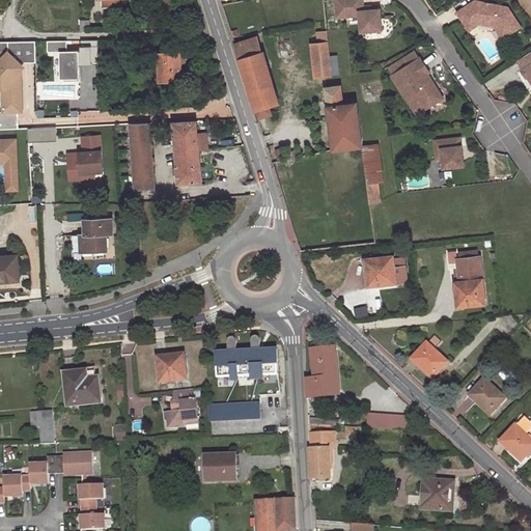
[(362,0),(335,0),(337,18),(360,15),(362,31),(383,29),(381,8),(372,9),(364,10),(363,6),(362,0)]
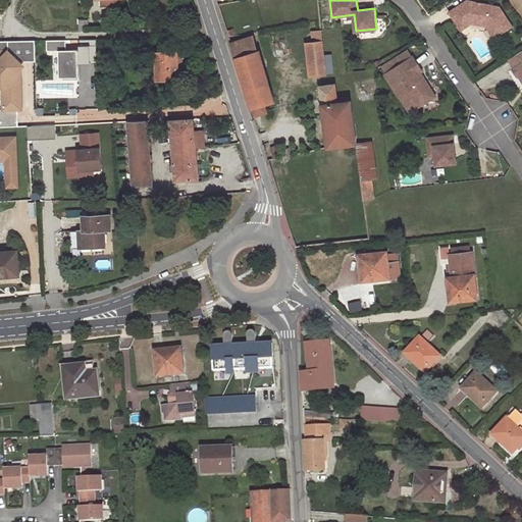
[(468,0),(466,0),(450,11),(461,29),(476,18),(483,19),(494,36),(512,24),(499,6),(468,0)]
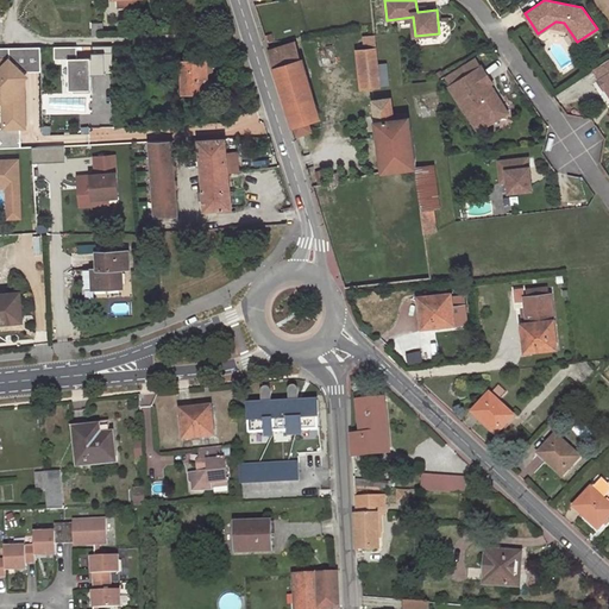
[(375,36),(363,37),(364,49),(376,48),(375,36)]
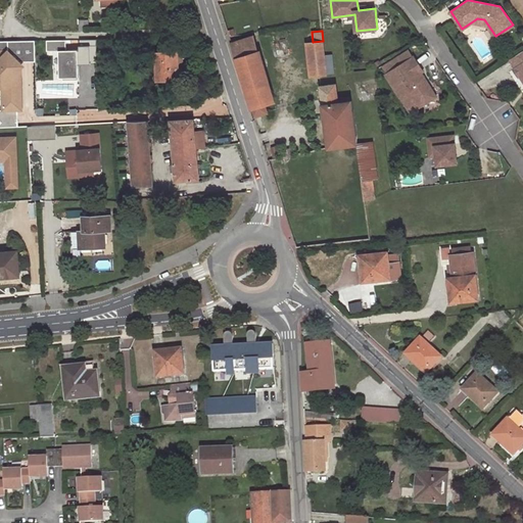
[(259,50),(255,35),(231,42),(236,57),(259,50)]
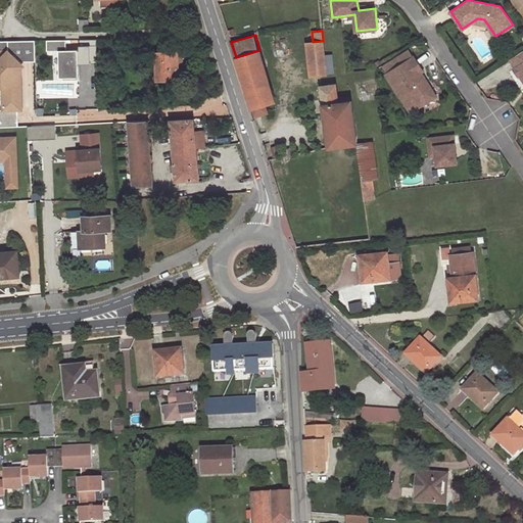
[(67,48),(66,38),(47,39),(48,50),(60,49),(61,77),(81,76),(80,48),(67,48)]
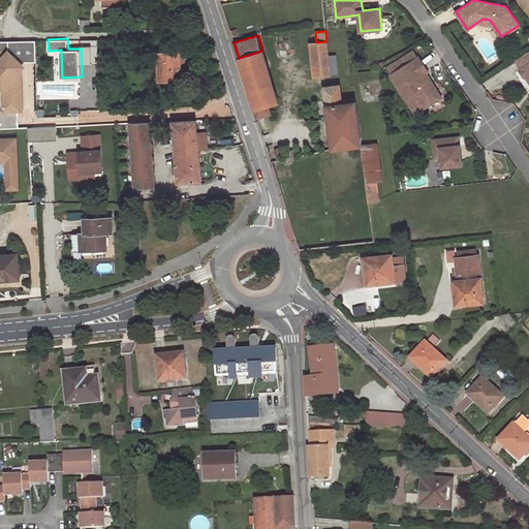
[(99,58),(98,39),(84,39),(84,59),(99,58)]
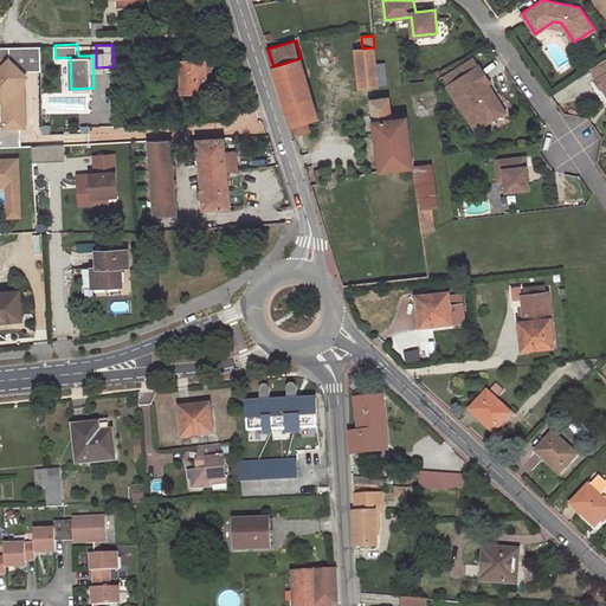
[(43,70),(42,46),(0,46),(0,96),(1,97),(2,129),(28,128),(27,70),(43,70)]
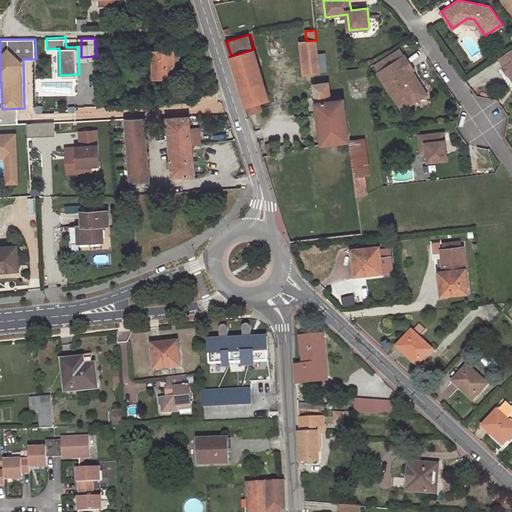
[(306,41),(299,41),(302,75),(320,73),(320,72),(316,41),(316,40),(306,41)]
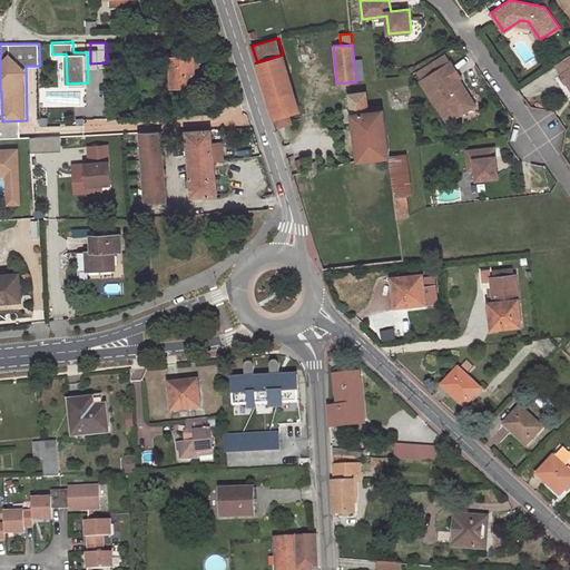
[(365,80),(362,45),(352,46),(356,80),(365,80)]
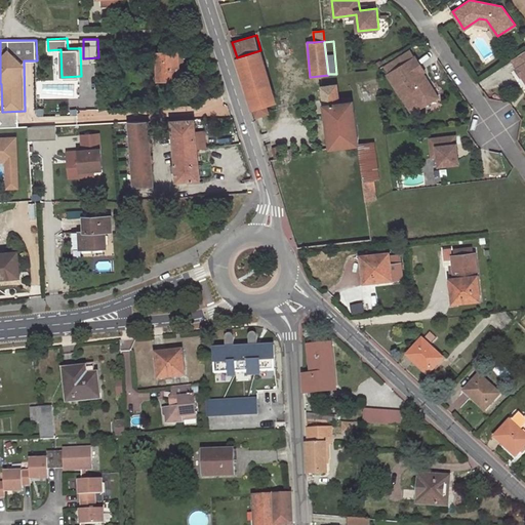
[(267,104),(277,102),(260,50),(237,57),(255,117),(270,113),(267,104)]
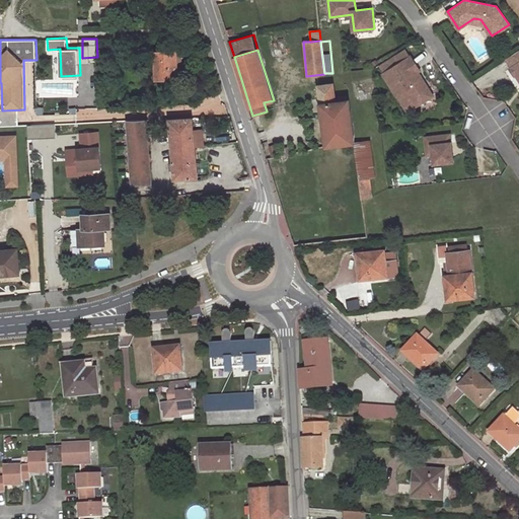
[(176,52),(156,52),(157,78),(177,78),(176,52)]
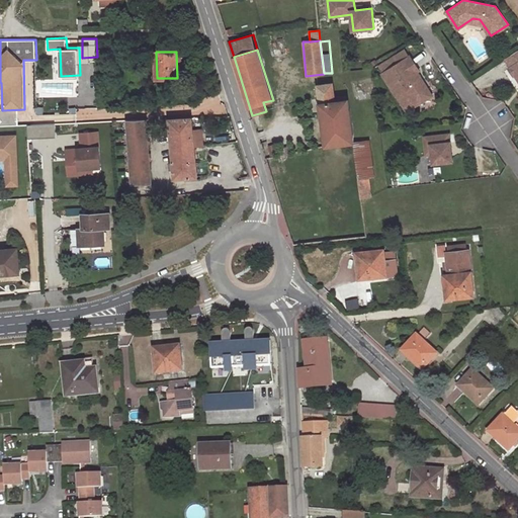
[(411,56),(383,73),(397,95),(407,89),(415,101),(420,98),(423,101),(433,95),(418,71),(420,70),(411,56)]
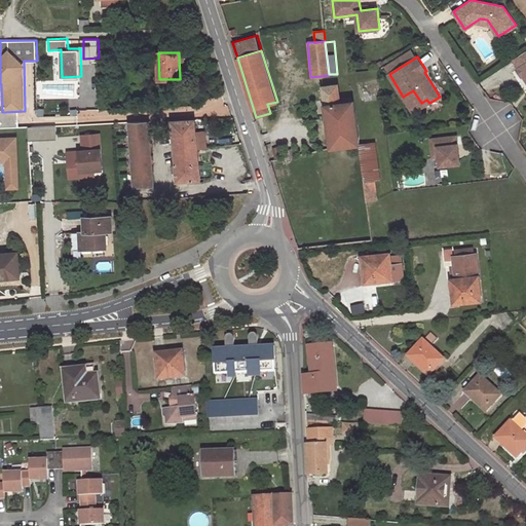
[(525,62),(517,69),(521,76),(525,74),(525,75),(525,62)]
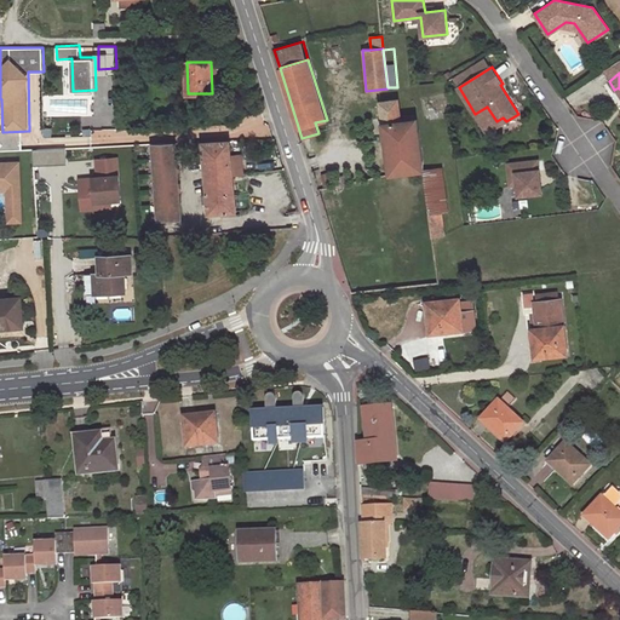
[(399,99),(380,102),(389,174),(422,170),(415,114),(401,115),(399,99)]
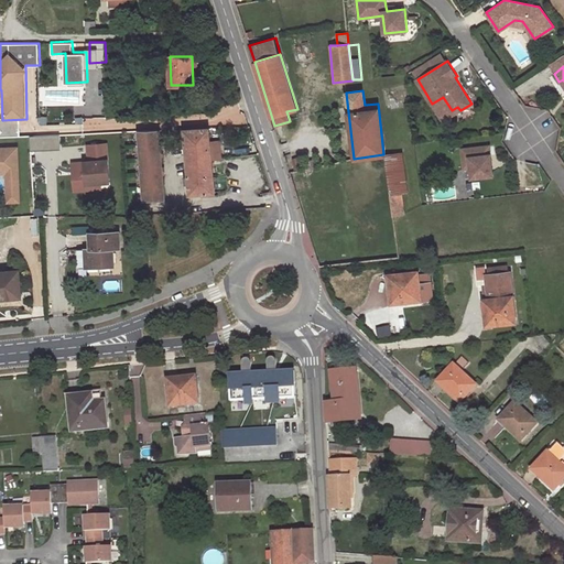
[(184,130),(191,194),(215,193),(212,160),(219,159),(218,147),(210,147),(210,142),(209,129),(184,130)]
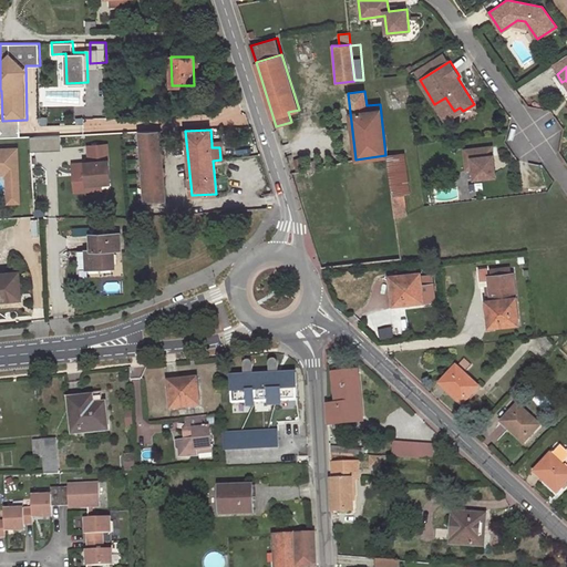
[(140,132),(145,202),(165,200),(160,131),(140,132)]
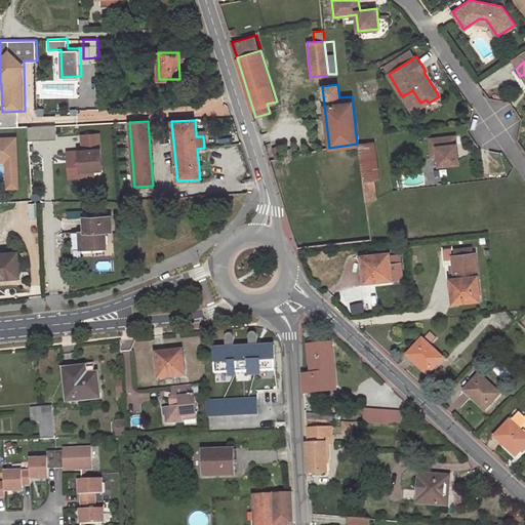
[(78,151),(79,156),(79,161),(68,162),(70,177),(81,176),(81,171),(93,170),(102,170),(98,134),(81,135),(83,151),(78,151)]
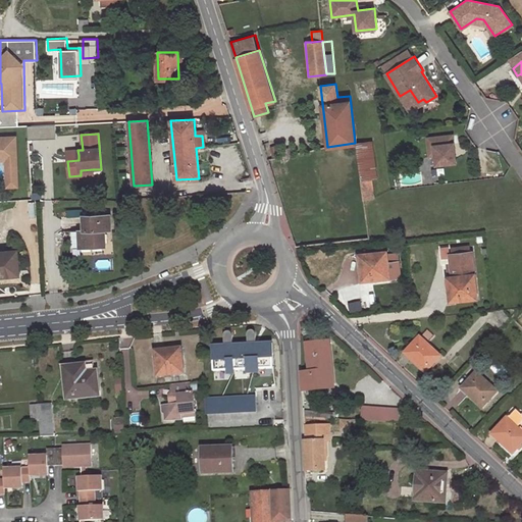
[(454,135),(428,138),(429,146),(435,146),(436,155),(437,165),(457,162),(454,135)]
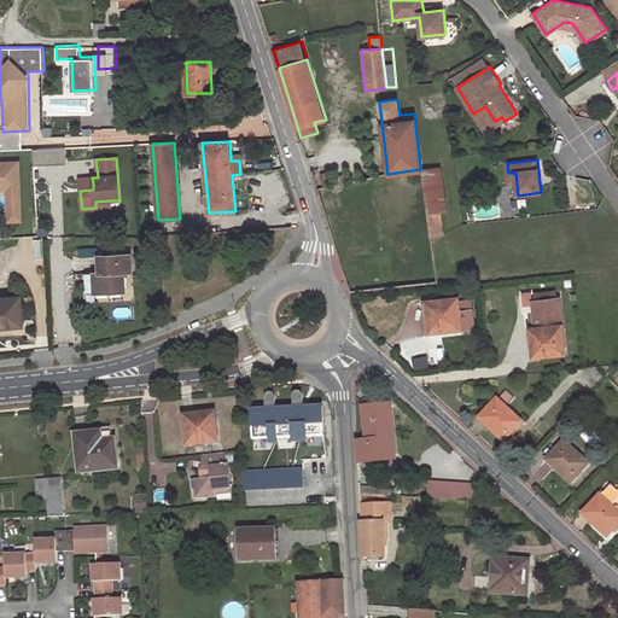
[(448,213),(442,167),(420,169),(427,214),(442,213),(448,213)]
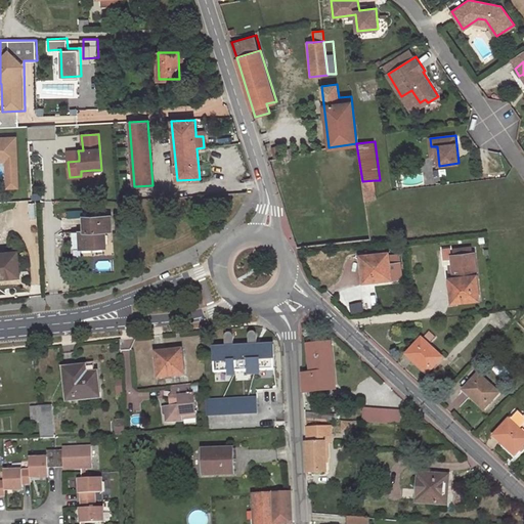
[(364,201),(377,199),(375,180),(362,181),(364,201)]
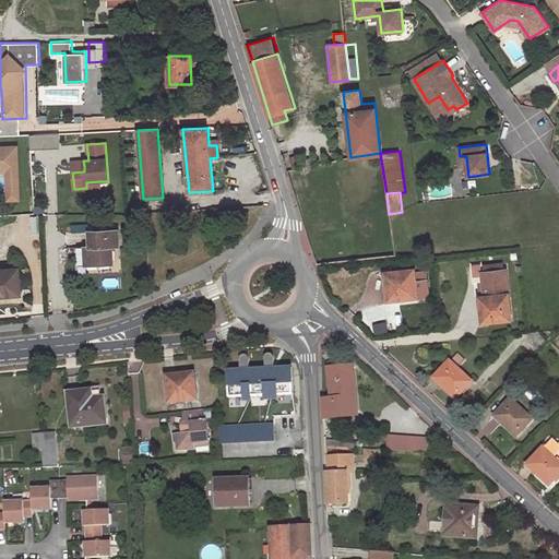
[(86,265),(113,264),(111,247),(119,247),(118,232),(88,232),(90,247),(85,248),(86,265)]
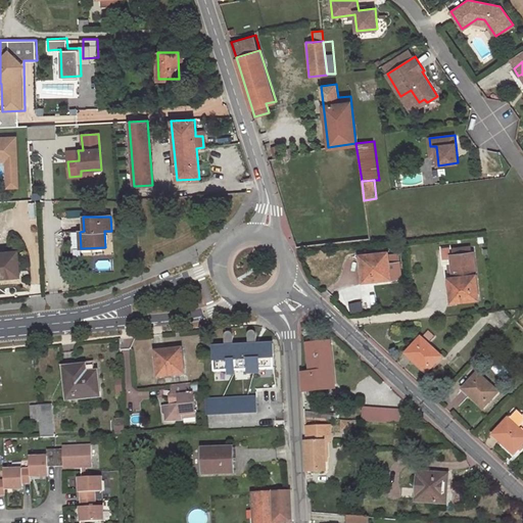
[(81,248),(80,232),(73,232),(74,248),(81,248)]
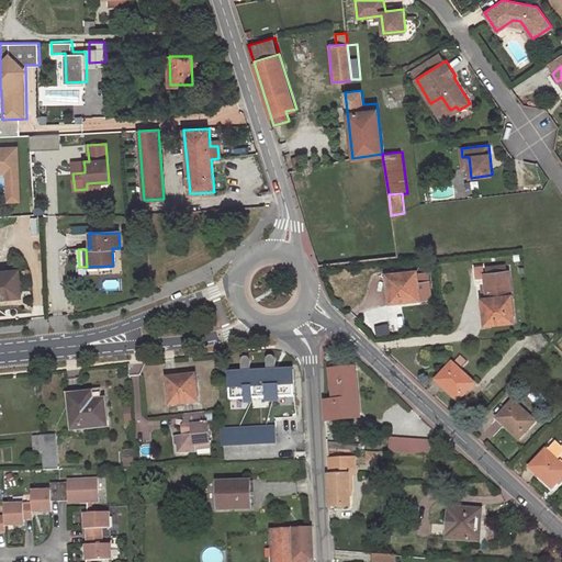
[(19,270),(0,271),(0,295),(0,299),(21,296),(19,270)]
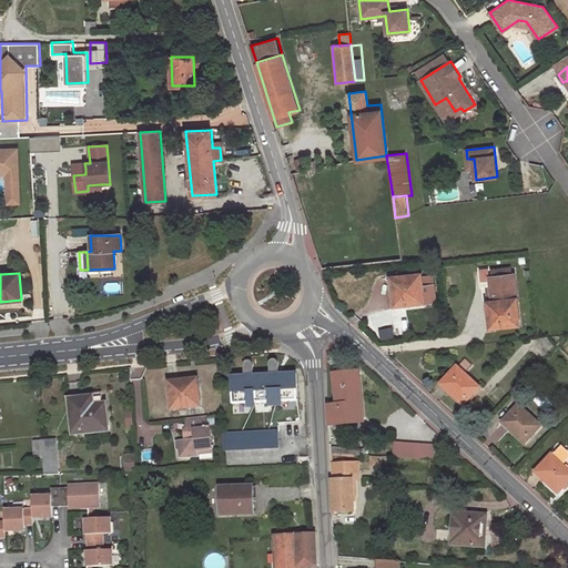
[(422,274),(395,277),(396,293),(393,293),(395,305),(425,302),(422,274)]
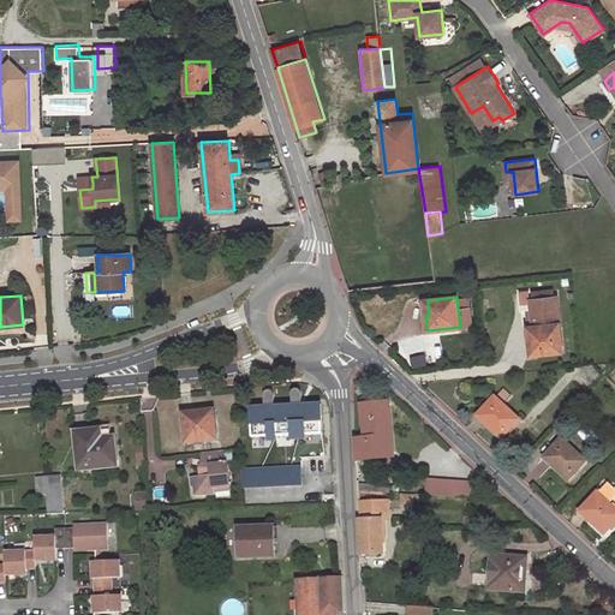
[(533,326),(527,326),(529,341),(531,341),(532,356),(562,352),(556,297),(531,300),(533,326)]
